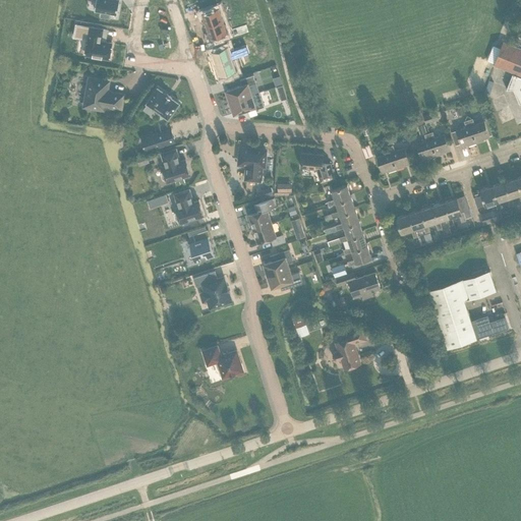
[(96,0),(95,10),(102,11),(101,16),(110,17),(111,13),(117,14),(119,0),(96,0)]
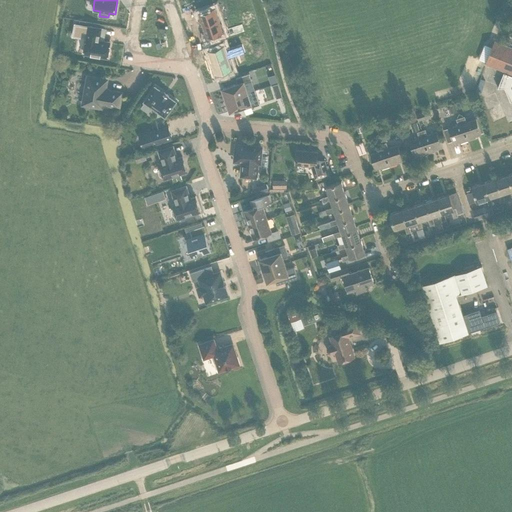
[(215,8),(199,14),(203,26),(219,20),(215,8)]
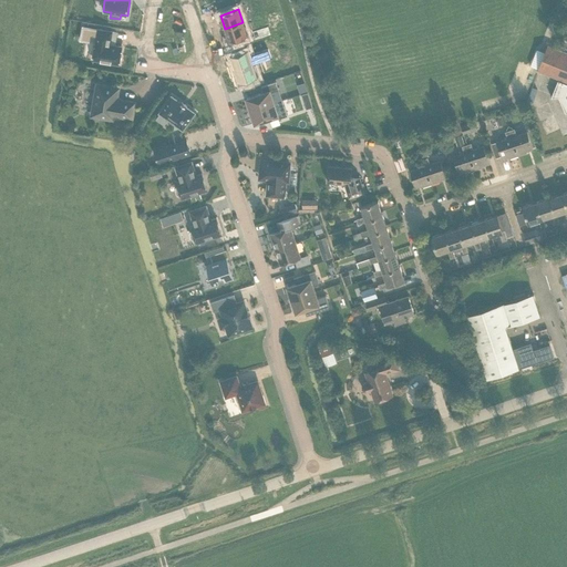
[(243,22),(225,29),(229,42),(247,37),(243,22)]
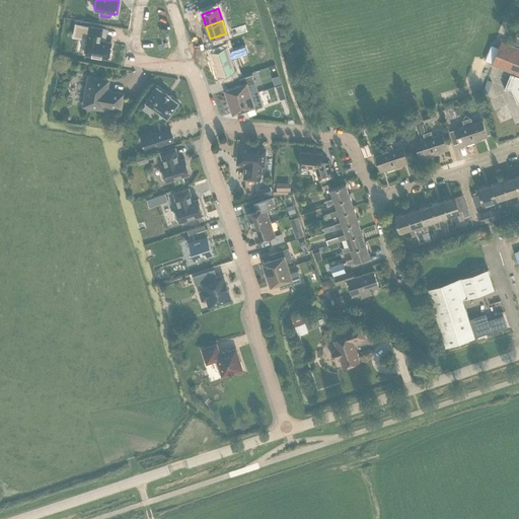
[(102,28),(76,24),(74,36),(88,40),(85,55),(108,59),(112,43),(100,41),(102,28)]
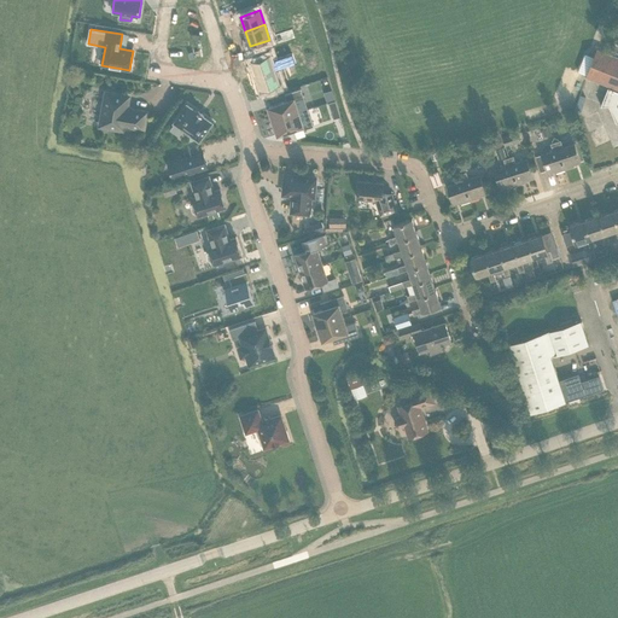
[(617,57),(596,50),(586,77),(617,89),(617,57)]
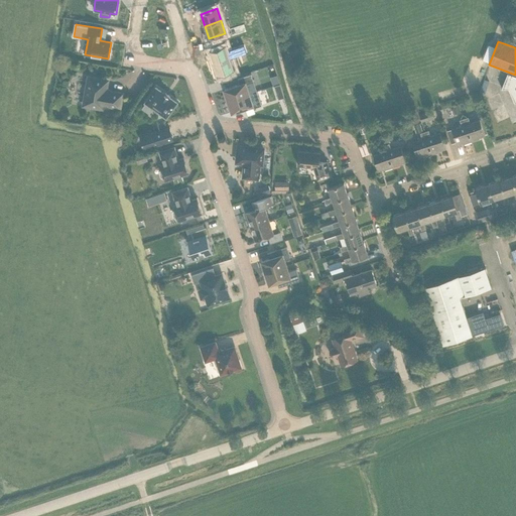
[(226,45),(210,51),(214,63),(230,58),(246,52),(244,45),(228,51),(226,45)]
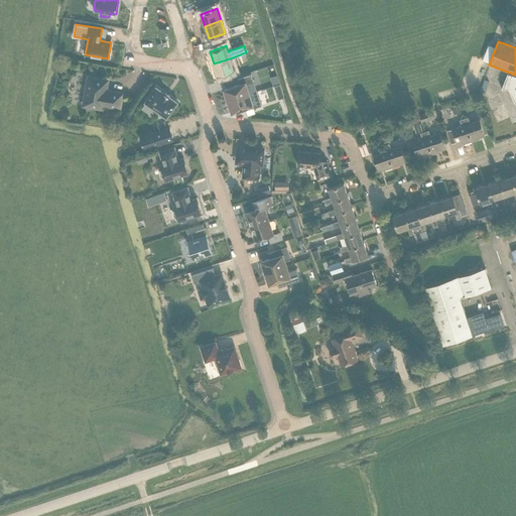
[(230,58),(214,63),(218,77),(235,71),(230,58)]
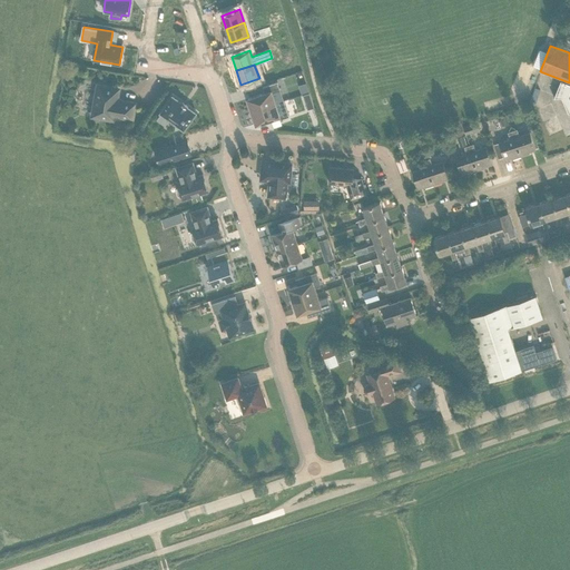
[(554,98),(561,98),(569,115),(569,114),(569,84),(561,80),(554,98)]
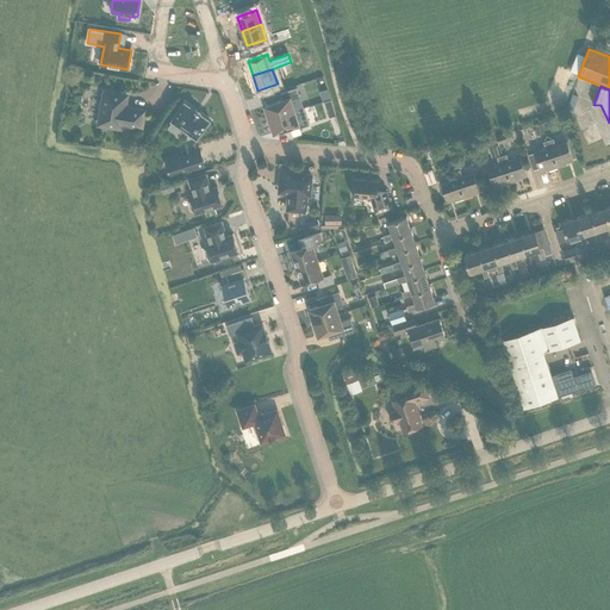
[(281,93),(284,100),(265,106),(269,119),(294,111),(292,104),(302,101),(297,88),(281,93)]
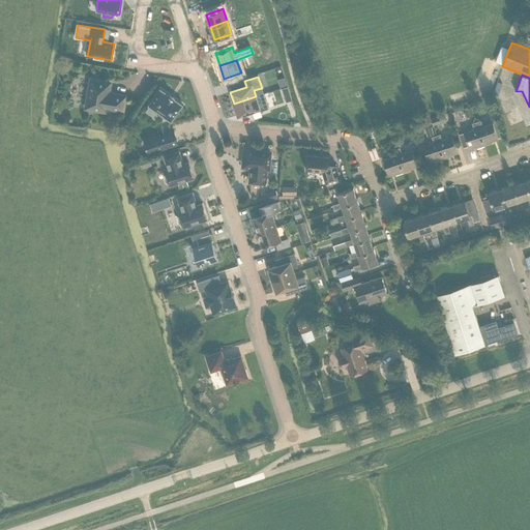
[(89,79),(84,107),(101,110),(102,106),(120,109),(122,95),(109,93),(106,89),(107,82),(89,79)]
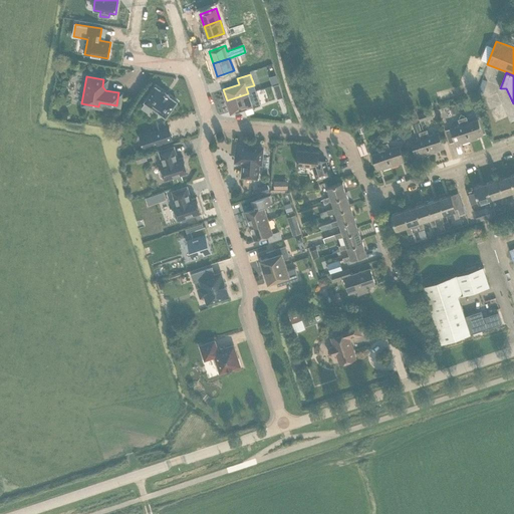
[(279,83),(273,85),(278,98),(283,97),(279,83)]
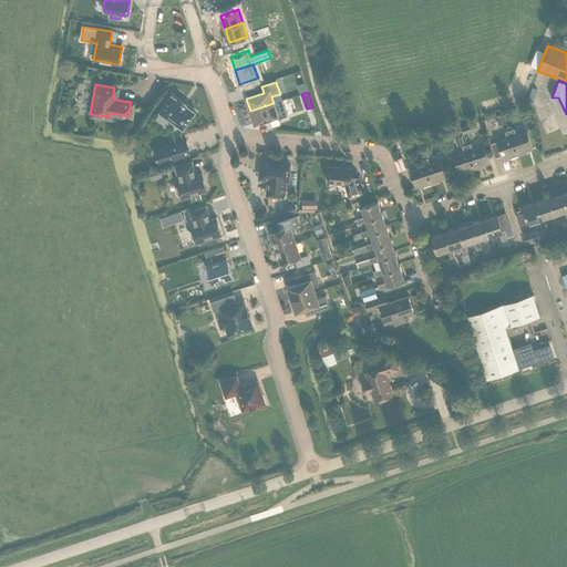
[(183,131),(196,113),(171,94),(157,113),(160,114),(155,120),(165,126),(168,121),(183,131)]
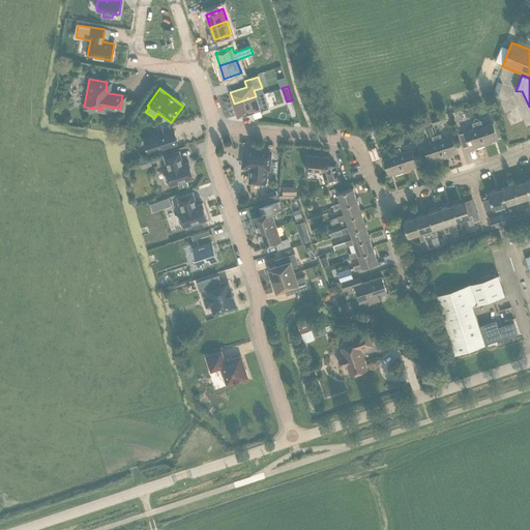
[(256,96),(234,104),(238,116),(260,109),(261,111),(268,109),(266,100),(258,102),(256,96)]
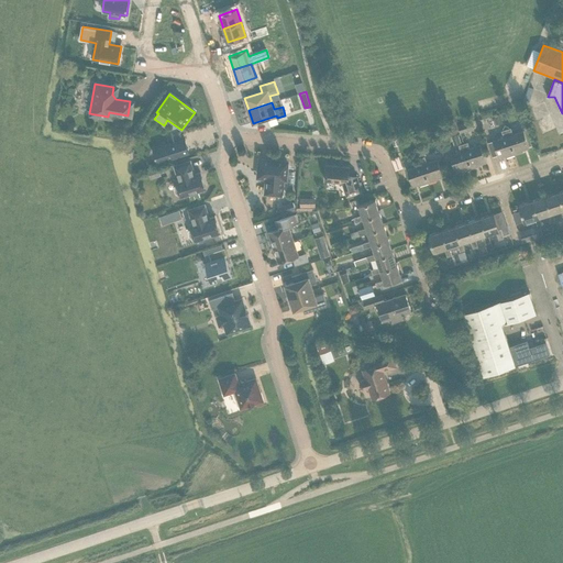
[(527,119),(520,121),(522,129),(529,127),(527,119)]
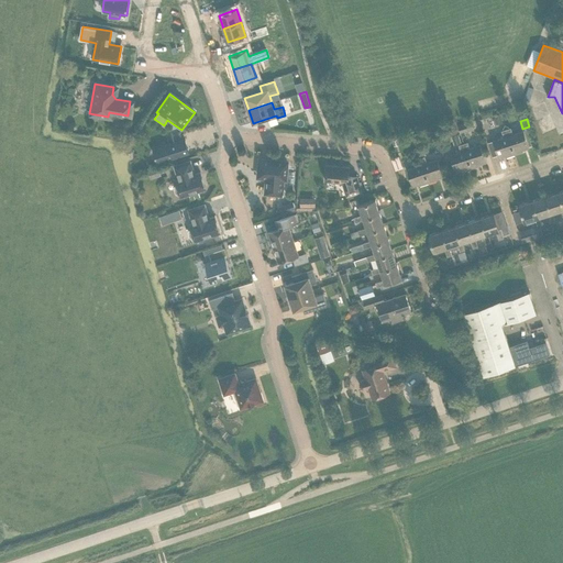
[(471,121),(457,125),(460,133),(473,129),(471,121)]
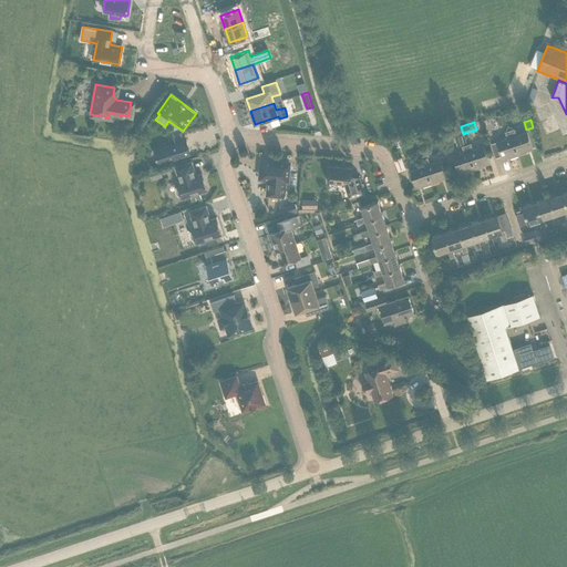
[(526,151),(533,148),(527,132),(516,135),(514,130),(509,131),(518,156),(526,153),(526,151)]
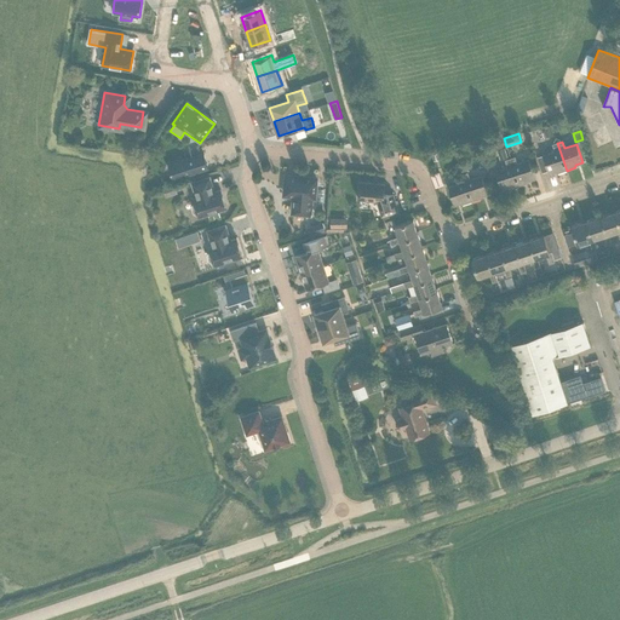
[(543,155),(549,173),(556,171),(557,173),(567,171),(557,143),(552,144),(555,151),(543,155)]
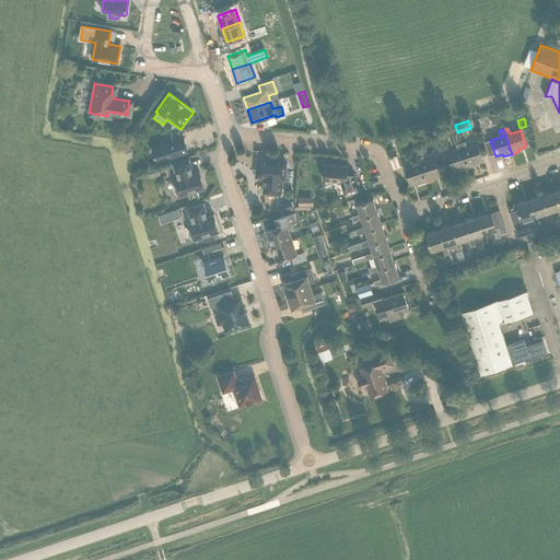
[(456,133),(448,136),(452,144),(458,142),(456,133)]
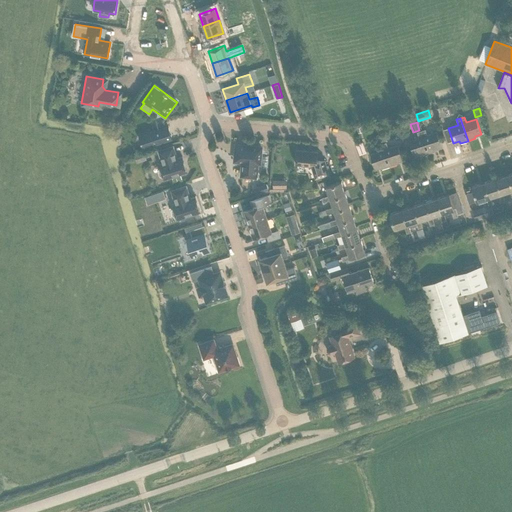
[(169,126),(138,136),(143,150),(173,139),(169,126)]
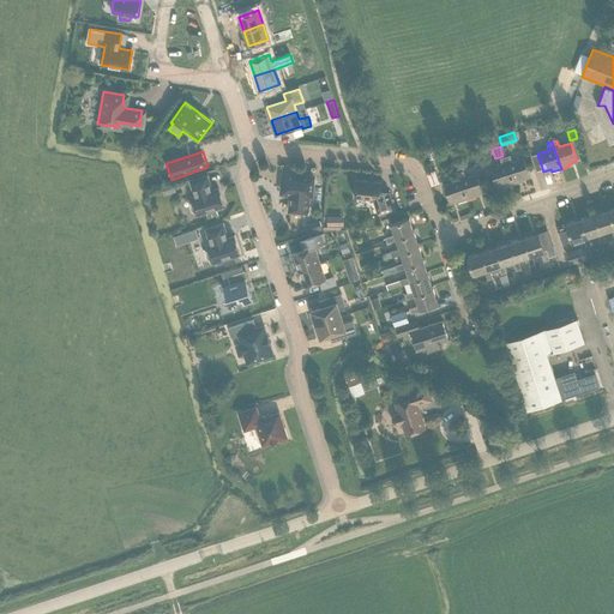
[(523,179),(530,176),(524,158),(512,162),(510,155),(505,157),(515,185),(523,181),(523,179)]
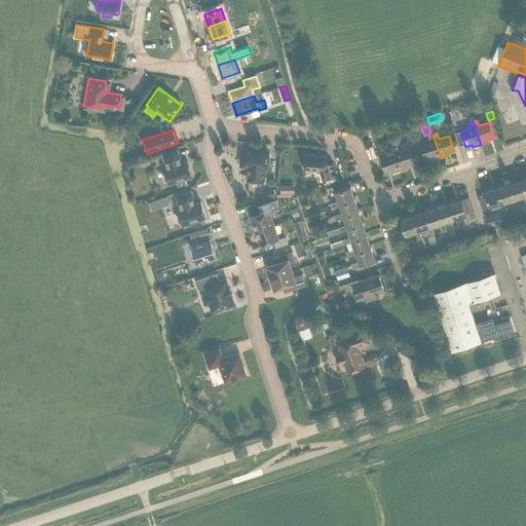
[(420,145),(425,160),(431,158),(433,160),(441,158),(433,135),(428,136),(430,142),(420,145)]
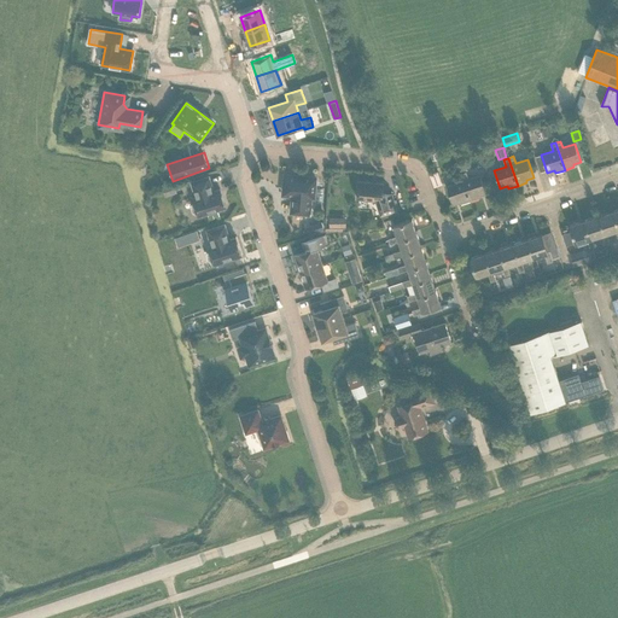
[(438,173),(430,176),(435,188),(443,185),(438,173)]
